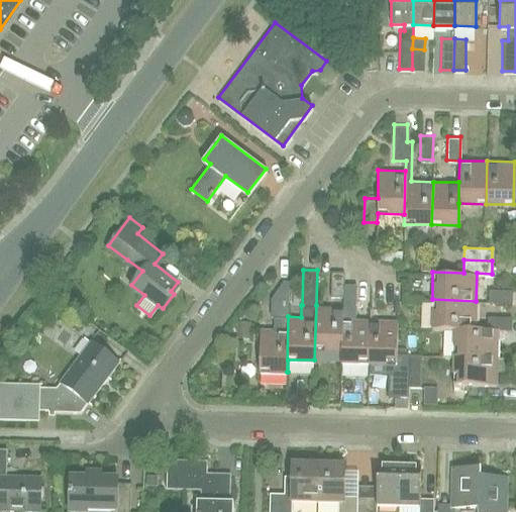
[(330,295),(343,295),(344,282),(344,271),(330,270),(330,295)]
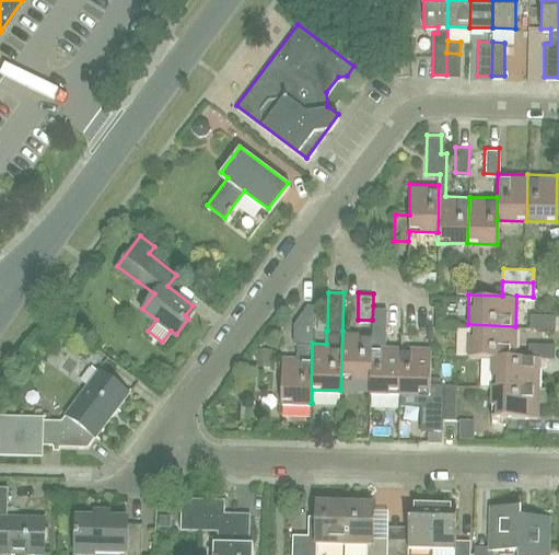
[(280,402),(311,403),(312,343),(313,302),(307,302),(294,321),(293,339),(299,343),(299,356),(281,356),(280,402)]
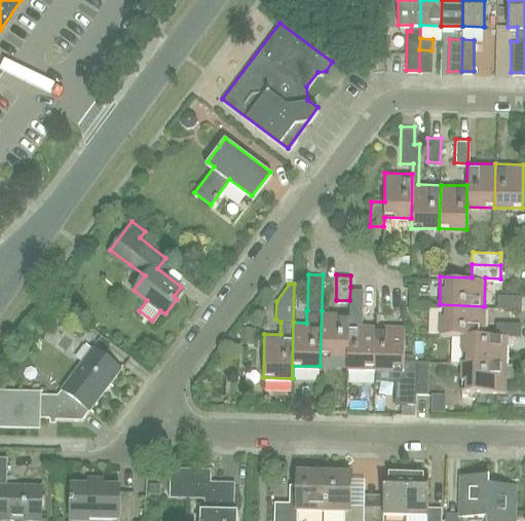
[(349,300),(349,311),(362,312),(363,288),(350,287),(349,300)]
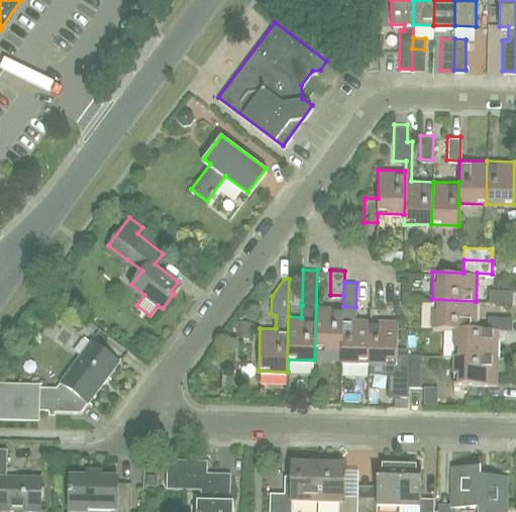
[(488,288),(488,301),(512,301),(512,289),(488,288)]
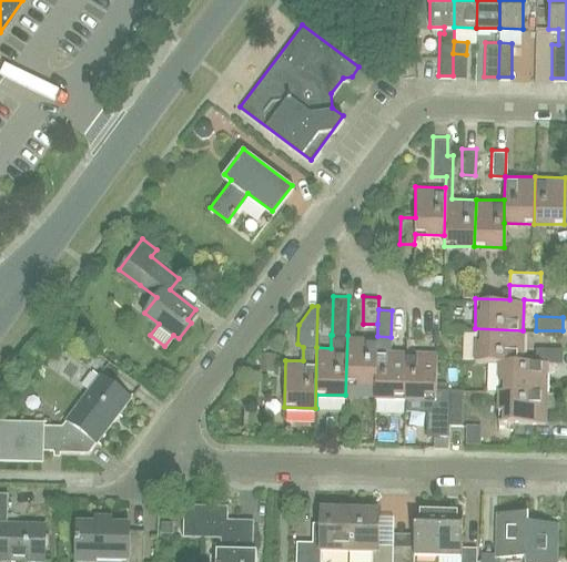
[(522,359),(523,330),(475,328),(474,358),(498,359),(522,359)]
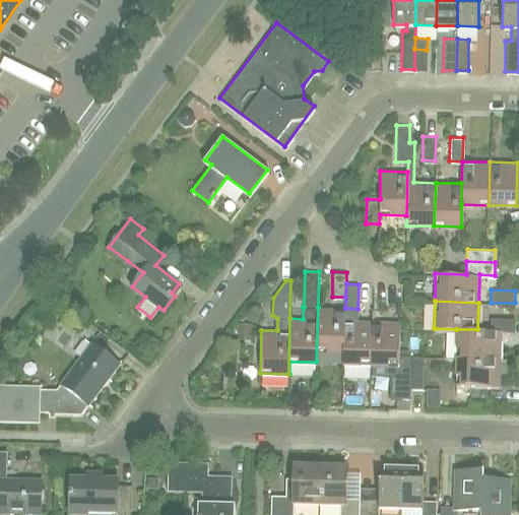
[(317,347),(343,348),(344,320),(345,308),(318,307),(316,362),(317,362),(317,347)]
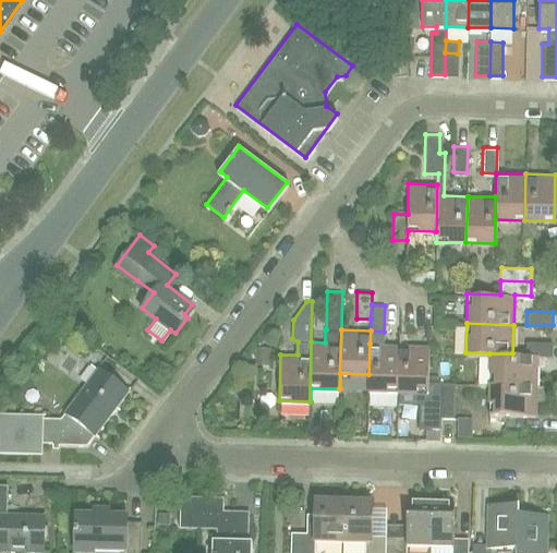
[(489,353),(489,383),(535,384),(536,355),(552,355),(552,340),(525,340),(525,353),(512,353),(489,353)]
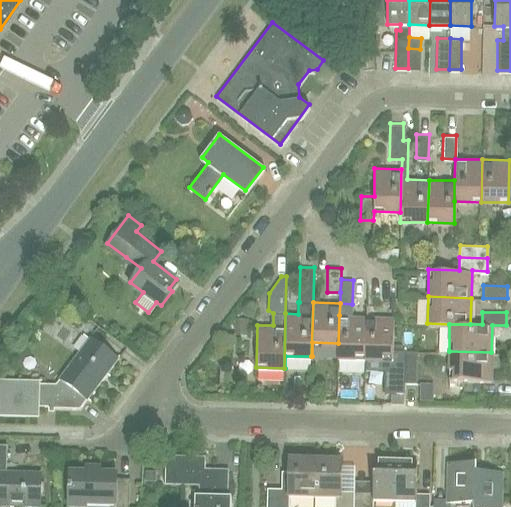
[(338,343),(338,357),(364,358),(366,316),(339,315),(338,343)]
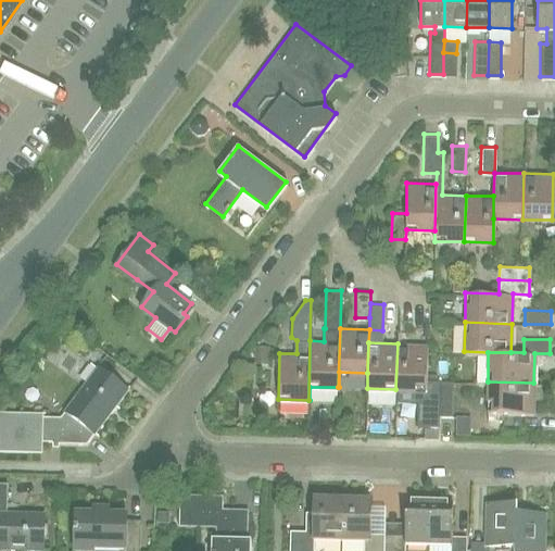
[(427,343),(398,343),(395,389),(426,390),(426,413),(439,414),(440,379),(426,378),(427,343)]
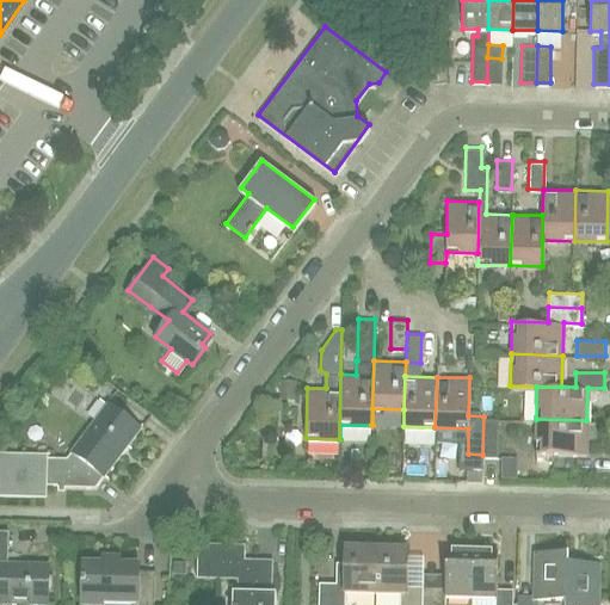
[(97,486),(141,427),(108,402),(67,456),(45,456),(45,454),(0,451),(0,492),(47,494),(47,481),(59,481),(57,485),(97,486)]
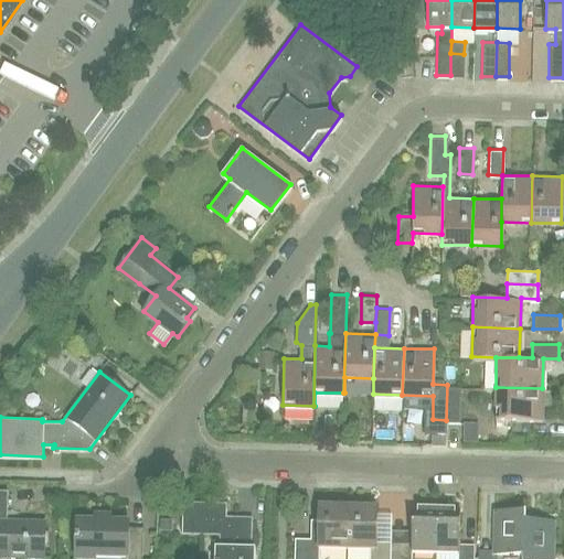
[(461,385),(447,385),(446,420),(460,420),(461,385)]
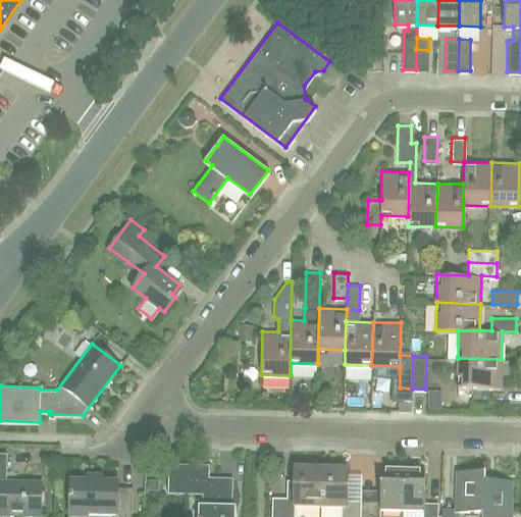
[(501,359),(458,358),(457,385),(500,388),(501,359)]
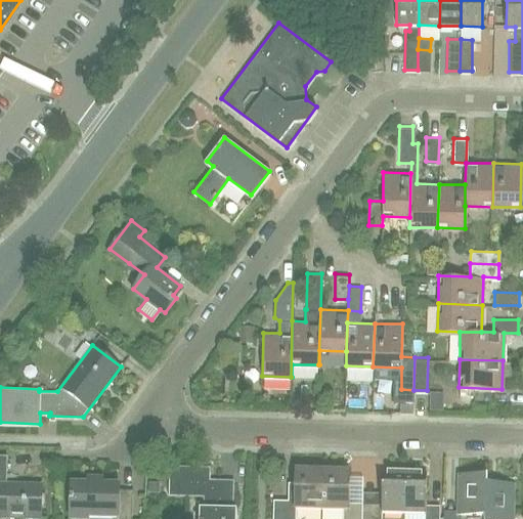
[(7,482),(7,453),(0,453),(0,492),(0,515),(41,516),(42,483),(7,482)]
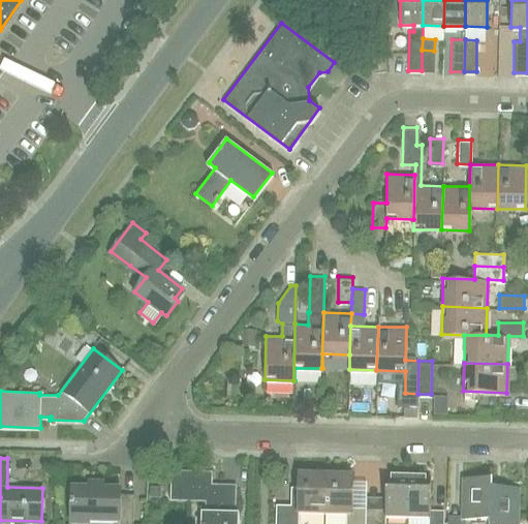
[(235,523),(236,483),(229,483),(212,482),(213,470),(172,469),(171,498),(207,499),(206,523),(235,523)]
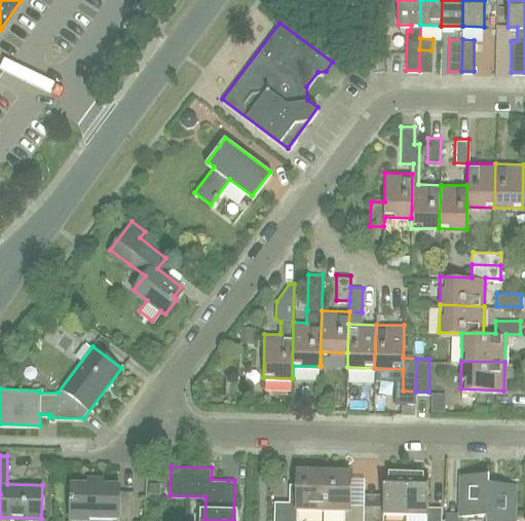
[(296,520),(296,508),(323,508),(324,469),(297,468),(296,482),(289,481),(289,500),(273,499),(272,520),(296,520)]
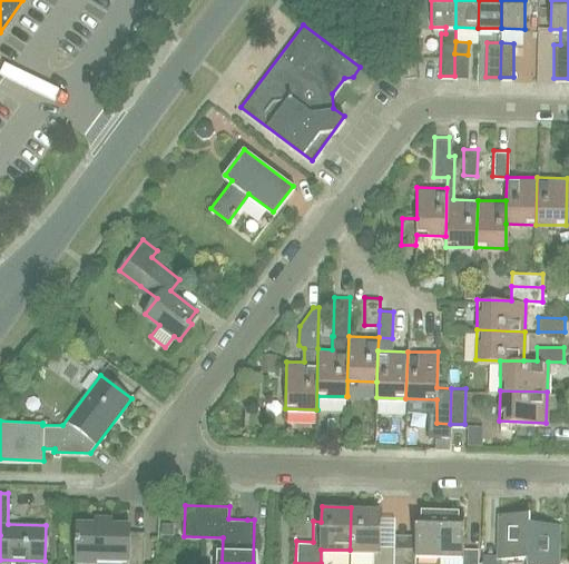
[(393,563),(394,544),(378,544),(379,508),(351,507),(350,550),(372,551),(371,563),(393,563)]
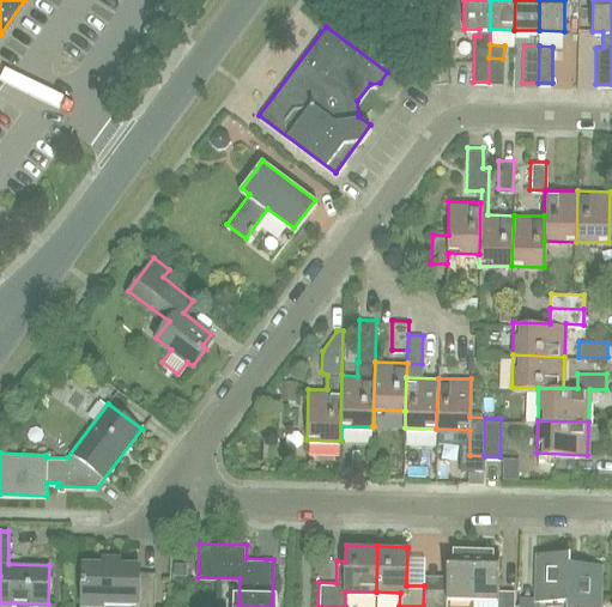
[(424,574),(424,586),(423,606),(444,606),(446,596),(472,598),(474,550),(447,548),(446,574),(424,574)]
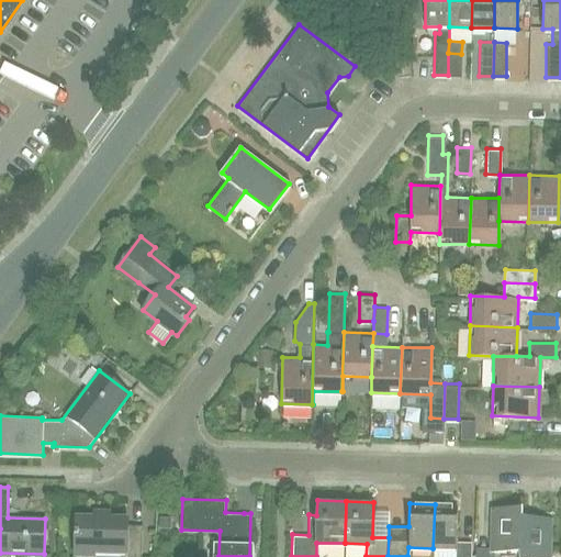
[(457,505),(435,504),(433,548),(455,548),(455,556),(470,556),(471,541),(456,539),(457,505)]
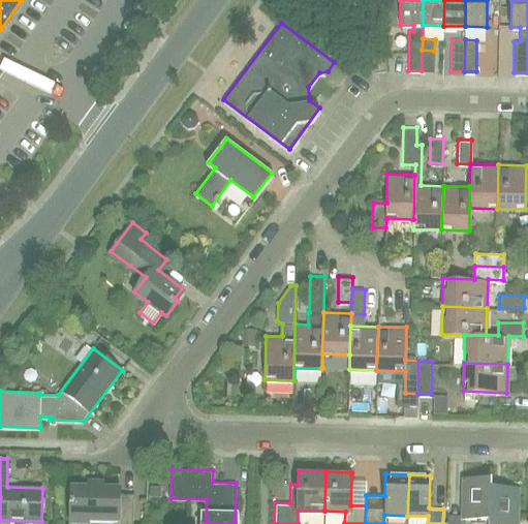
[(466,523),(466,517),(490,518),(491,485),(491,476),(462,475),(461,512),(448,512),(447,523),(466,523)]
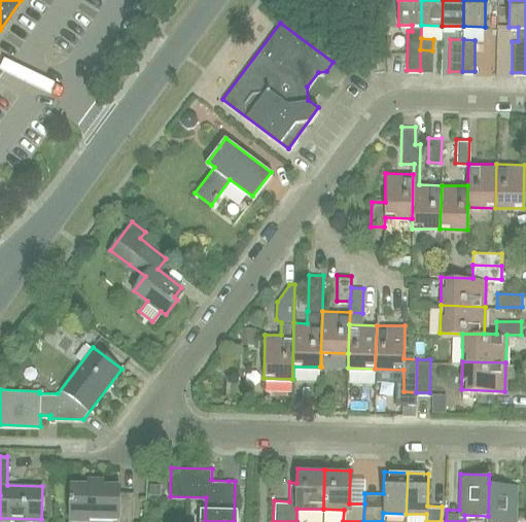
[(133,521),(134,495),(120,495),(120,485),(103,484),(104,480),(89,479),(89,484),(72,484),(71,520),(90,520),(90,514),(114,514),(113,521),(133,521)]
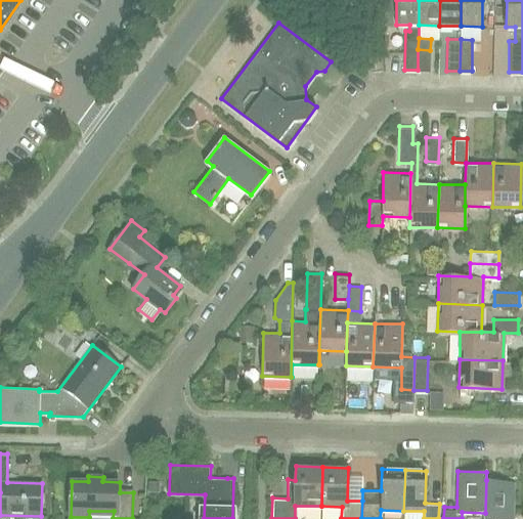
[(513,518),(514,481),(486,480),(485,513),(484,518),(513,518)]
